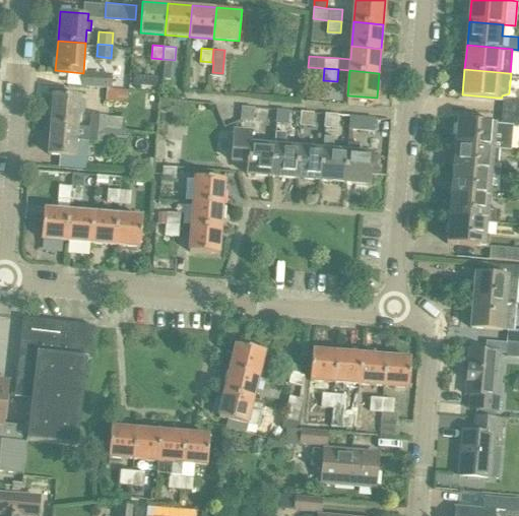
[(110,85),(110,82),(111,73),(88,71),(87,83),(110,85)]
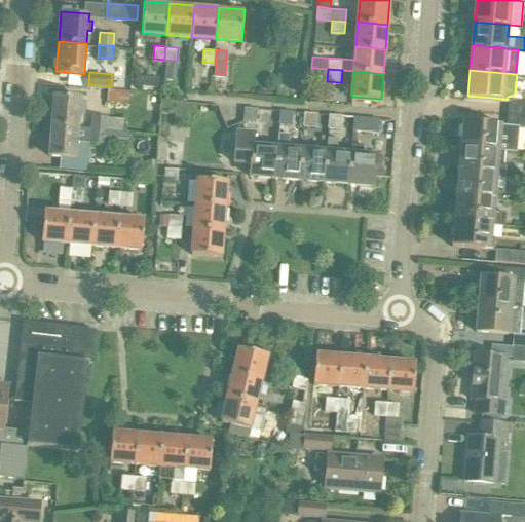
[(148,75),(147,84),(159,85),(160,76),(148,75)]
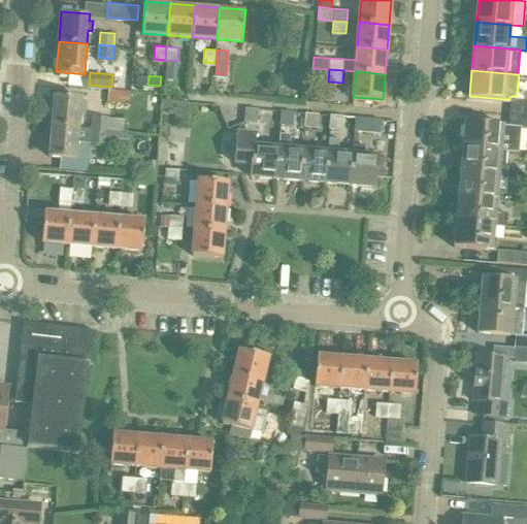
[(54,94),(52,124),(79,127),(80,122),(81,112),(86,112),(87,99),(83,99),(83,96),(54,94)]
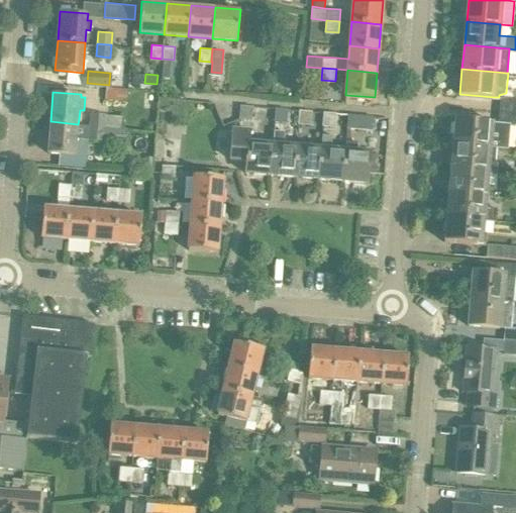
[(515,98),(501,97),(499,109),(515,110),(515,98)]
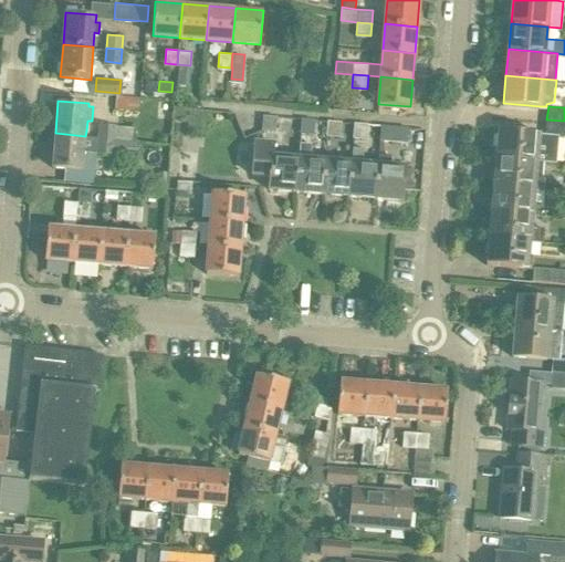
[(275,129),(276,115),(264,114),(263,128),(275,129)]
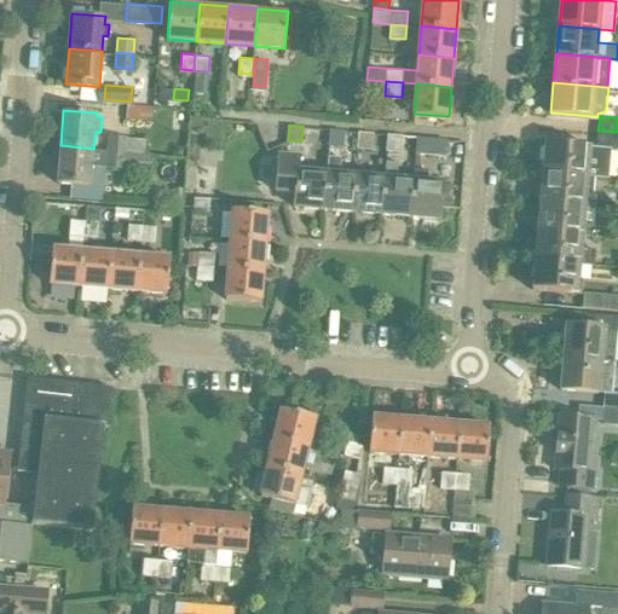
[(344,145),(345,129),(330,128),(329,144),(344,145)]
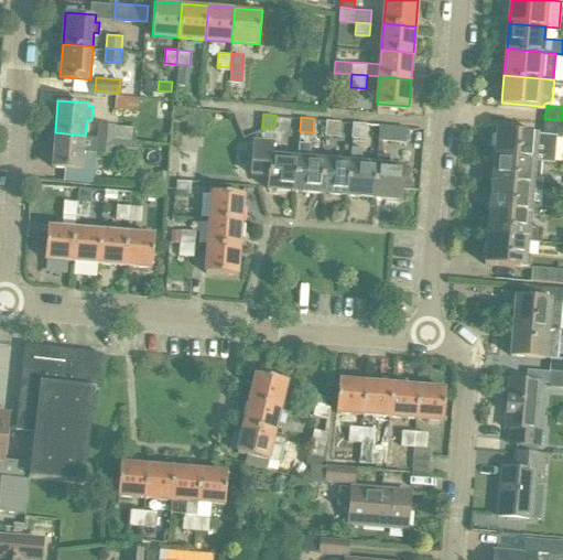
[(340,135),(342,120),(327,119),(326,133),(340,135)]
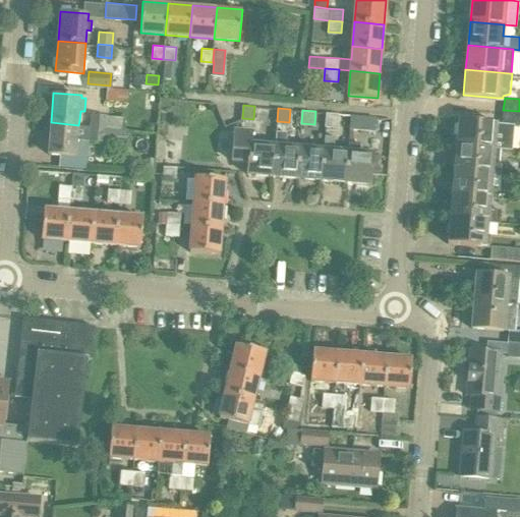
[(519,111),(503,110),(502,122),(459,119),(457,144),(495,148),(513,149),(516,124),(519,124),(519,111)]
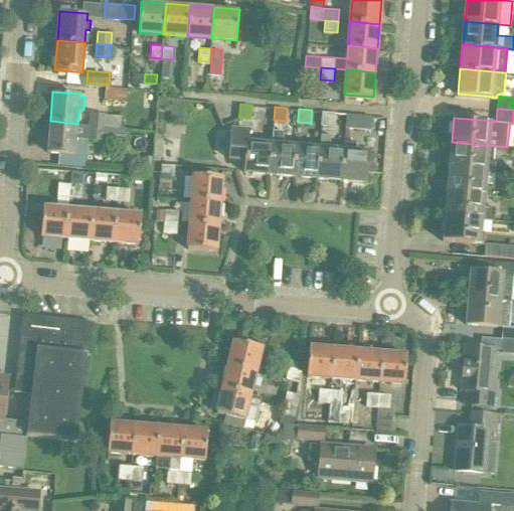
[(334,125),(335,112),(324,111),(323,124),(334,125)]
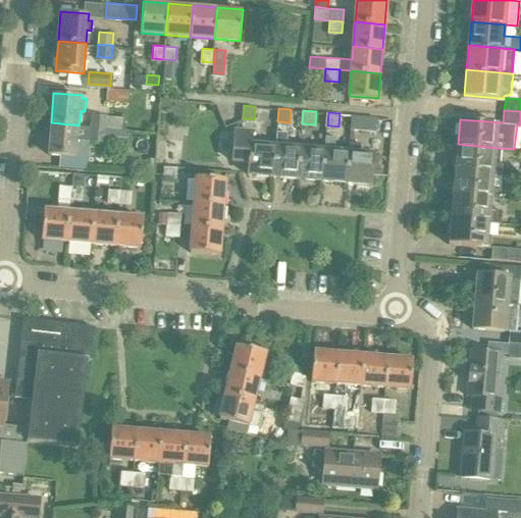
[(92,113),(91,126),(122,128),(123,116),(92,113)]
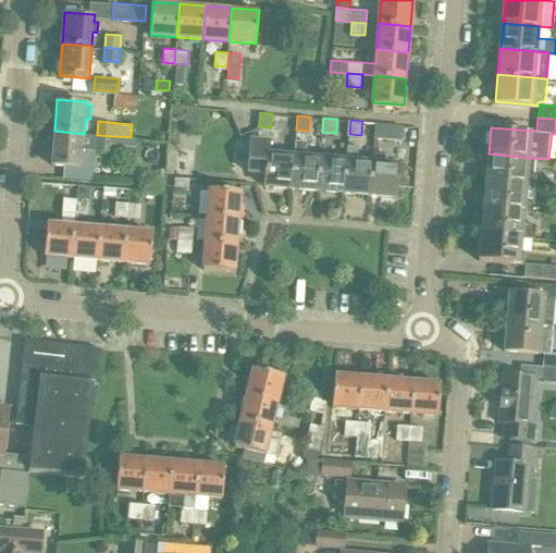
[(402,138),(403,125),(375,122),(374,136),(402,138)]
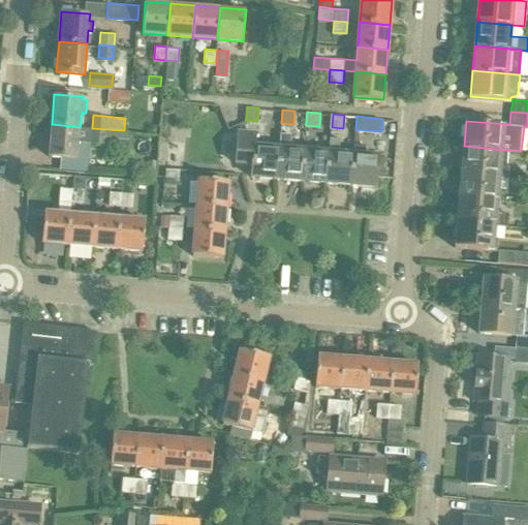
[(52,124),(50,155),(78,157),(79,140),(129,144),(131,131),(126,130),(124,130),(92,128),(80,127),(52,124)]
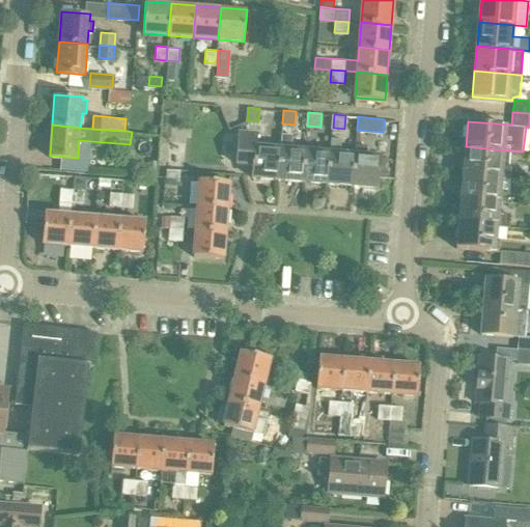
[(277,177),(280,146),(257,144),(258,133),(240,131),(236,162),(253,163),(252,175),(277,177)]
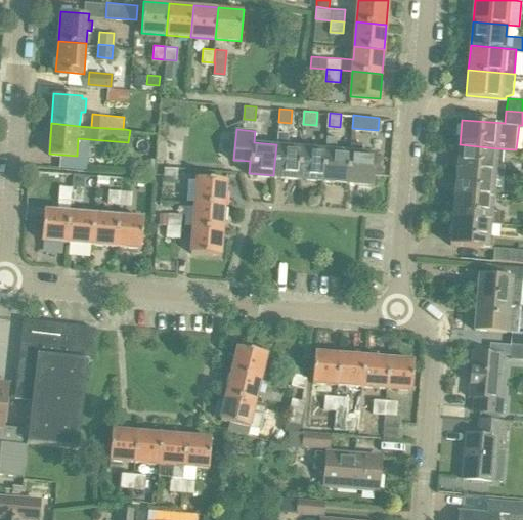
[(299,177),(301,146),(289,145),(291,133),(277,132),(276,144),(273,175),(299,177)]
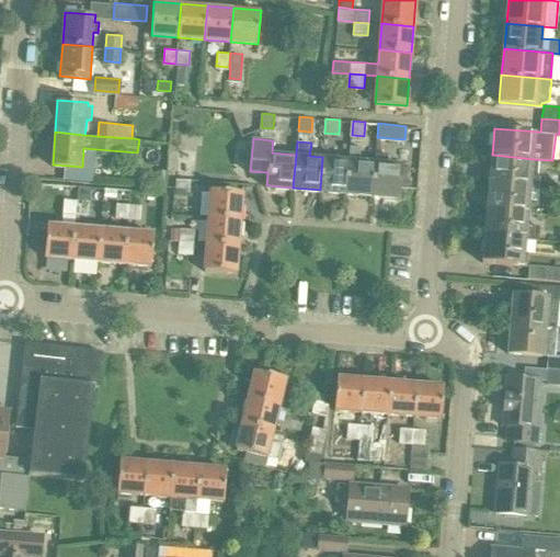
[(373,195),(376,162),(361,160),(362,147),(351,146),(350,160),(346,192),(373,195)]
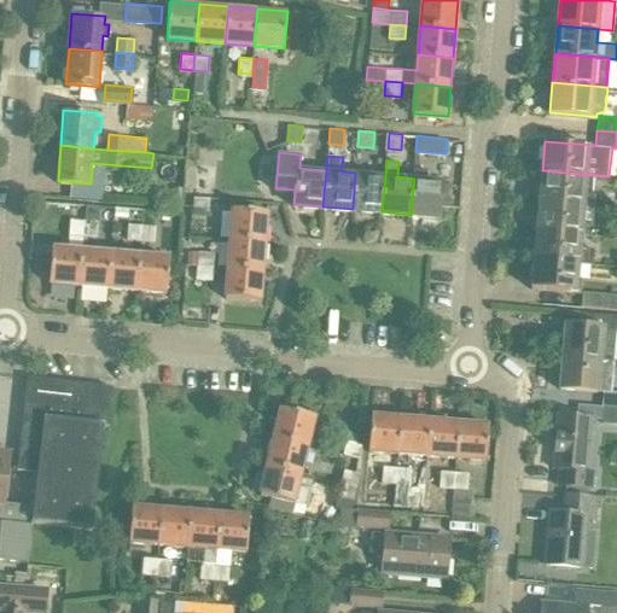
[(441,217),(444,181),(428,180),(429,170),(415,168),(414,179),(411,215),(441,217)]
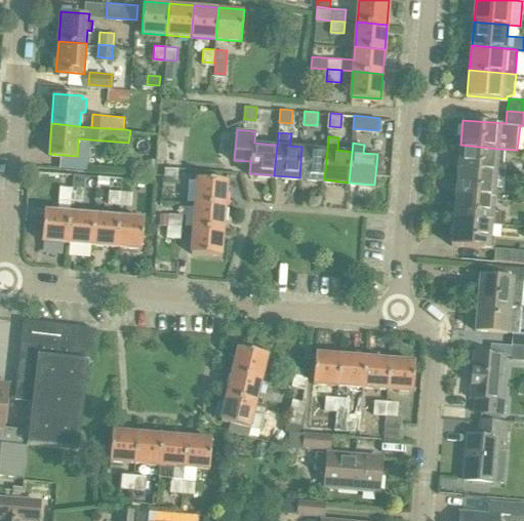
[(498,149),(460,145),(458,169),(496,172),(496,174),(506,175),(506,166),(502,162),(504,149),(498,149)]
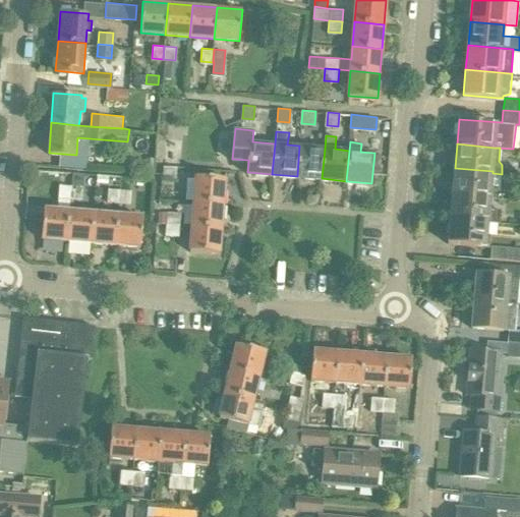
[(322,178),(325,149),(299,146),(297,176),(322,178)]
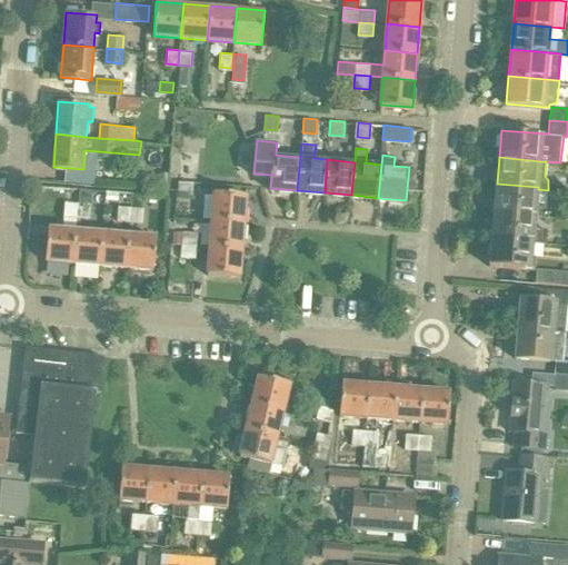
[(161,171),(159,187),(169,187),(170,171),(161,171)]
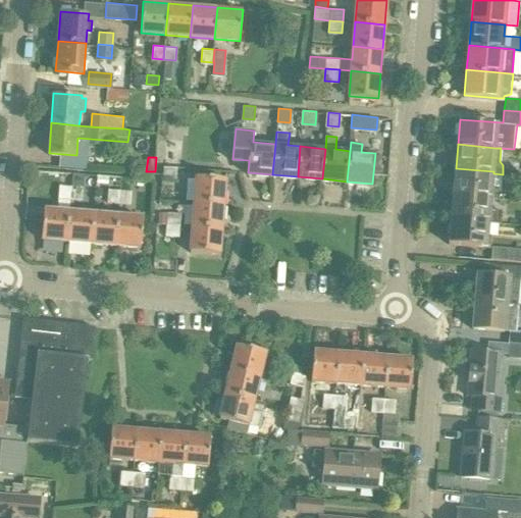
[(176,178),(177,166),(164,165),(163,177),(176,178)]
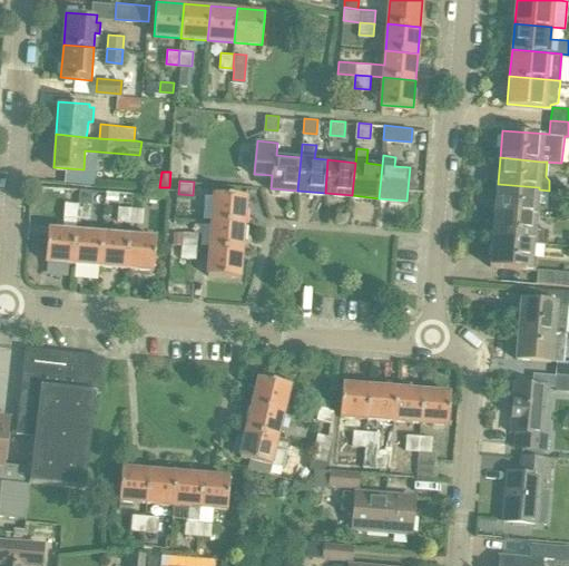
[(537,214),(539,189),(539,187),(498,184),(496,211),(537,214)]
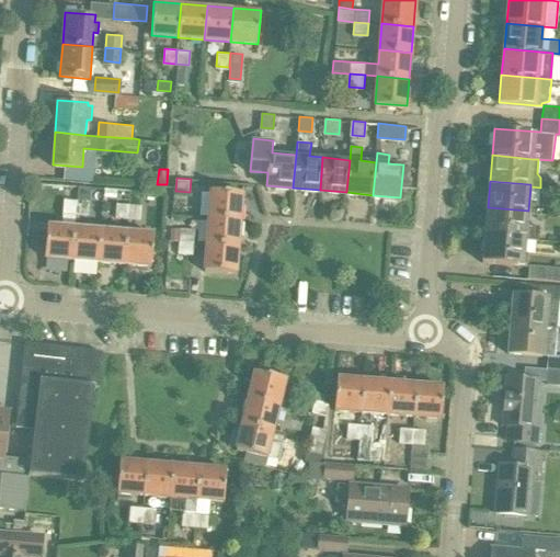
[(77,200),(76,215),(88,216),(89,201),(90,185),(78,185),(77,200)]
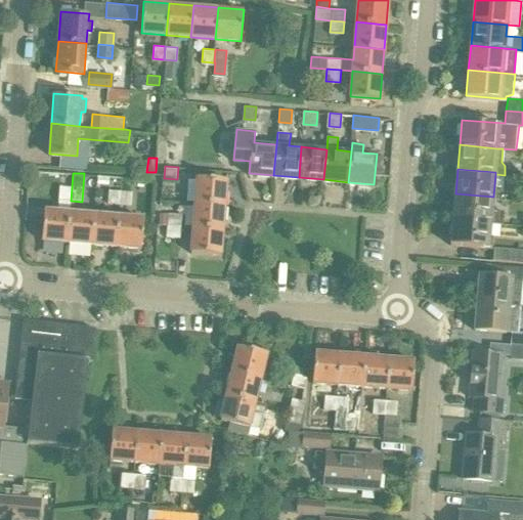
[(224,204),(227,179),(197,176),(194,202),(224,204)]
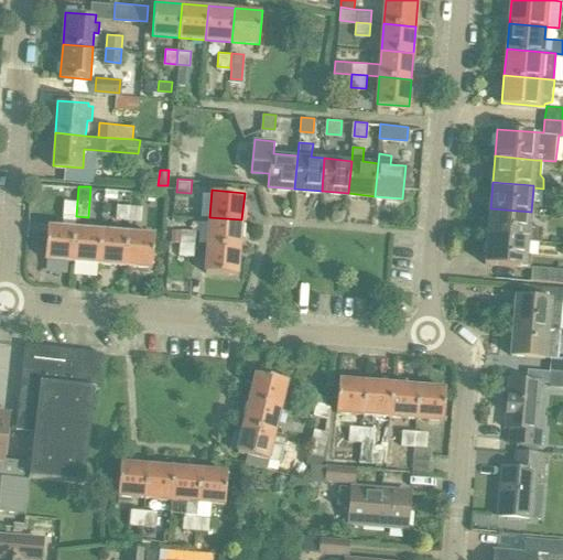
[(64,200),(63,215),(76,216),(77,201),(64,200)]
